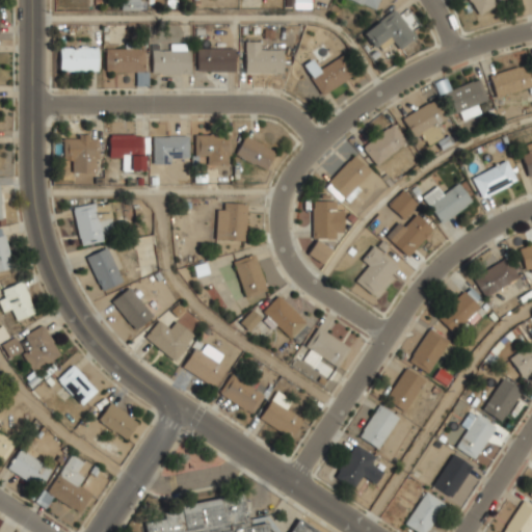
[(122,0),(123,10),(139,10),(139,0),(122,0)]
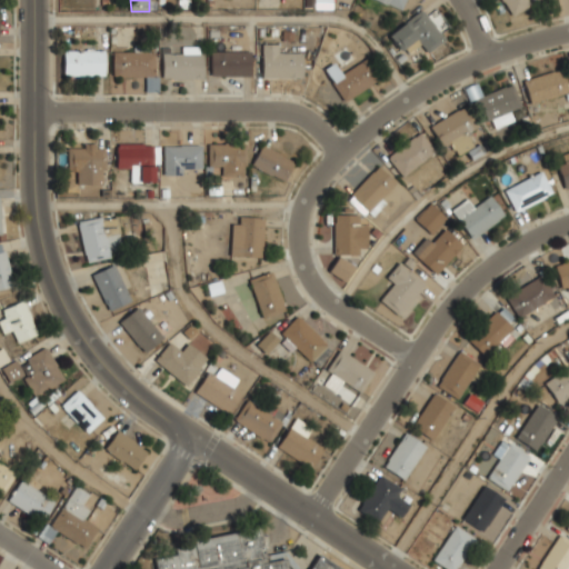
[(379,0),(400,10),(405,0),(379,0)]
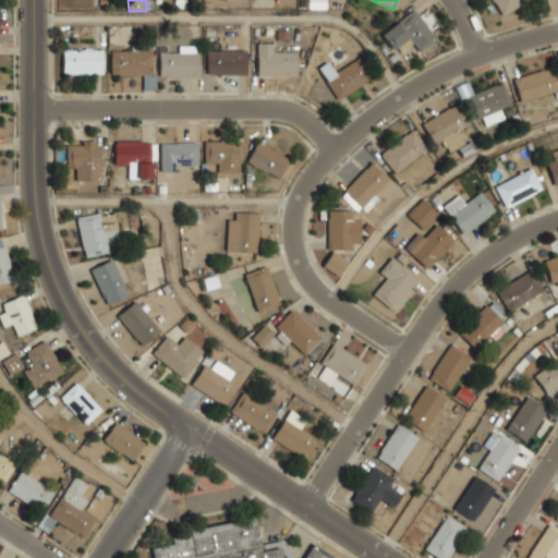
[(521,3),(519,0),(493,0),(501,14),(521,3)]
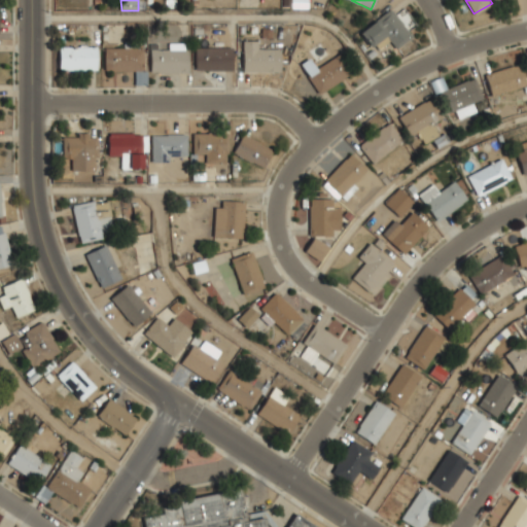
[(360,30),(374,49),(388,38),(395,47),(412,34),(391,7),(360,30)]
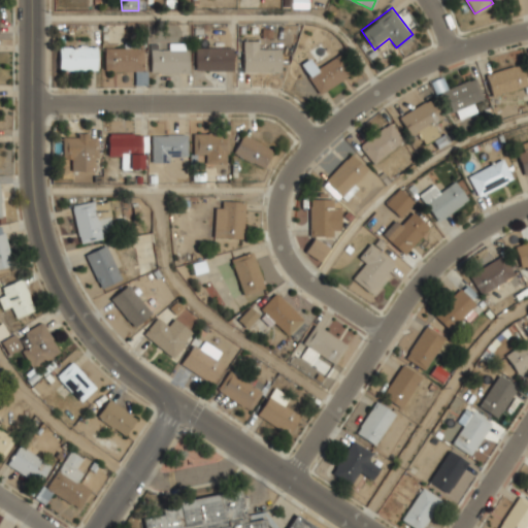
[(152,72),(189,72),(189,42),(168,42),(168,52),(152,52),(152,72)]
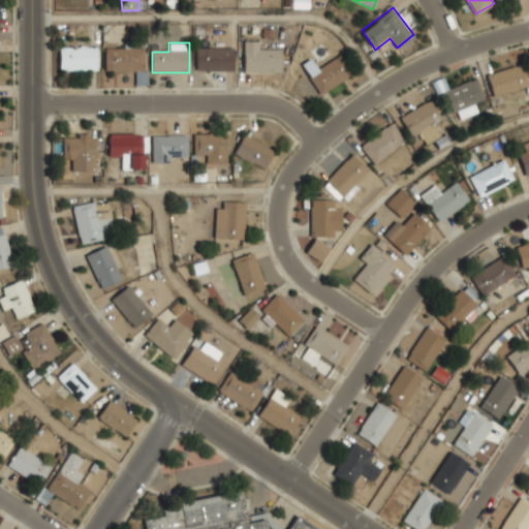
[(60,69),(96,69),(96,44),(60,44),(60,69)]
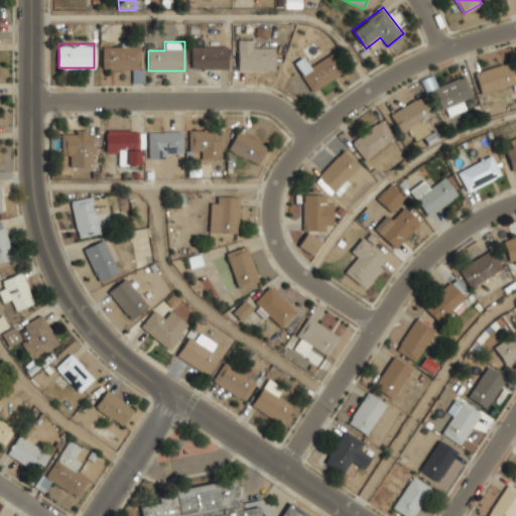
[(103,69),(140,69),(140,45),(103,45),(103,69)]
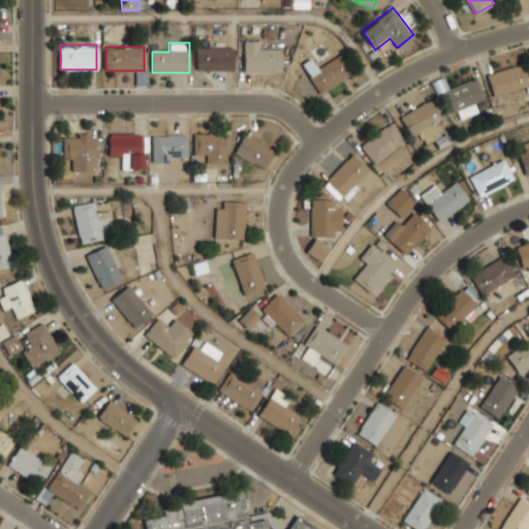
[(232,47),(195,47),(195,69),(232,69),(232,47)]
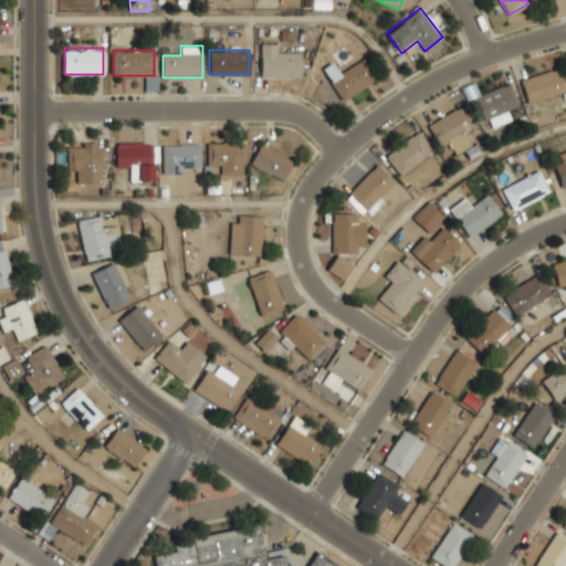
[(261,76),(300,76),(300,52),(261,52),(261,76)]
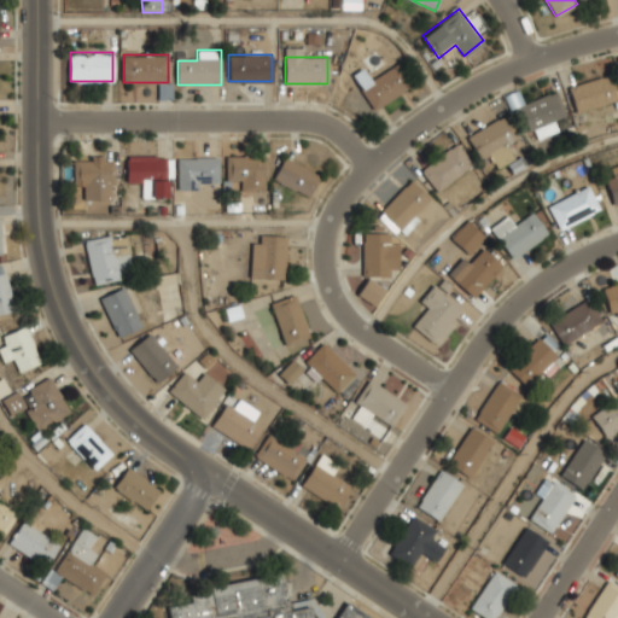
[(363,68),(353,75),(373,109),(410,86),(397,63),(371,80),(363,68)]
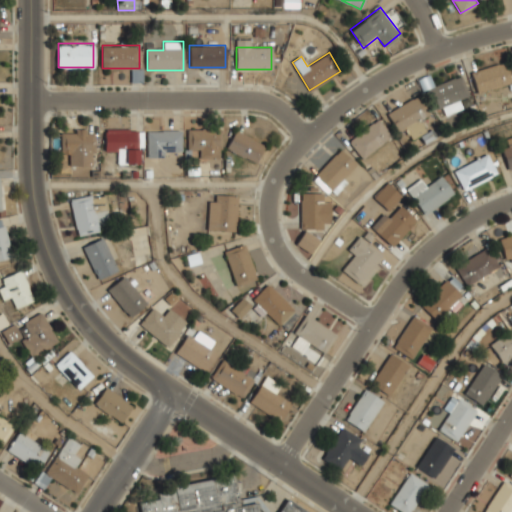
[(473,68),(475,89),(511,85),(508,64),(473,68)]
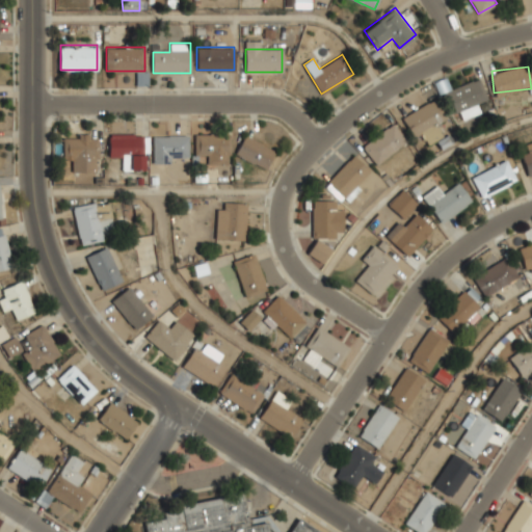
[(458,121),(480,110),(477,103),(487,98),(478,77),(445,91),(458,121)]
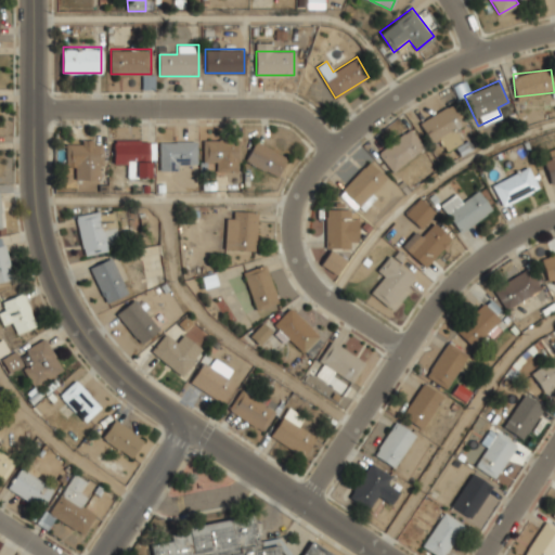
[(433,143),(440,139),(447,149),(461,141),(454,129),(466,123),(454,101),(420,121),(433,143)]
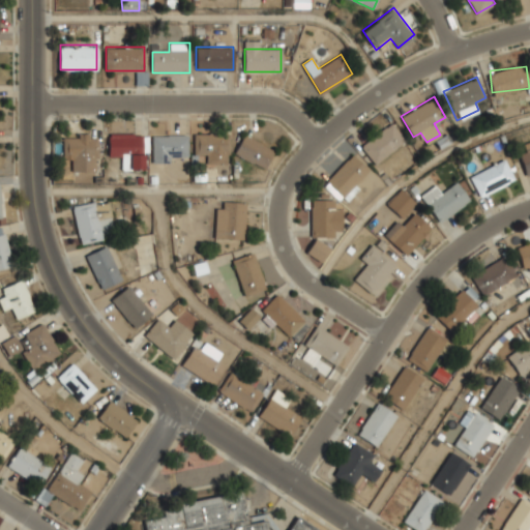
[(375,163),(405,140),(391,122),(361,145),(375,163)]
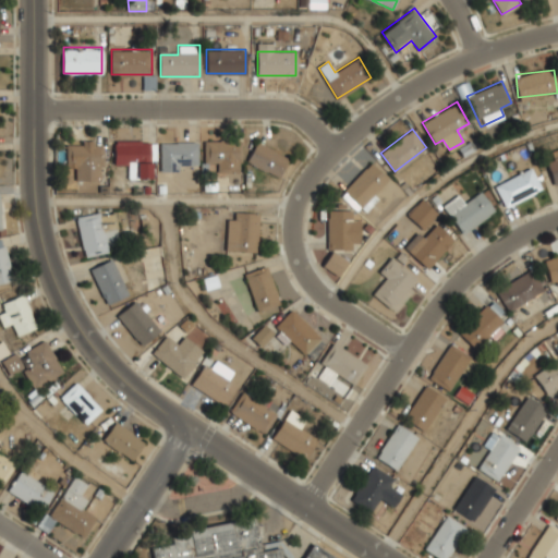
[(101,180),(101,140),(67,140),(67,169),(77,169),(77,180),(101,180)]
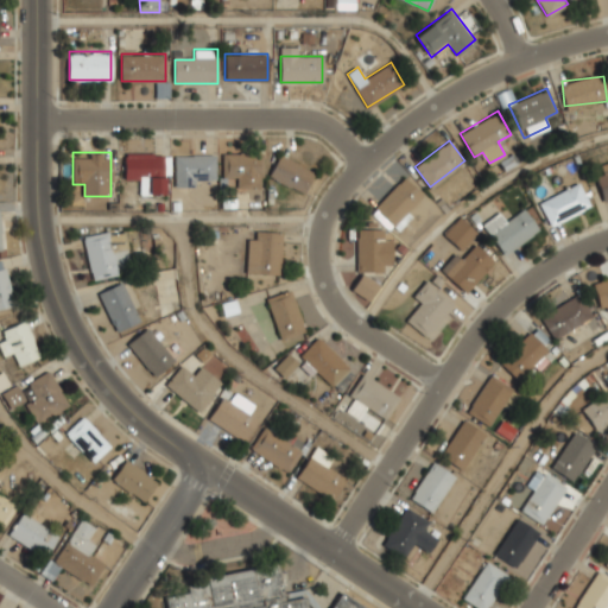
[(169,152),(125,152),(125,182),(147,182),(147,195),(169,195),(169,152)]
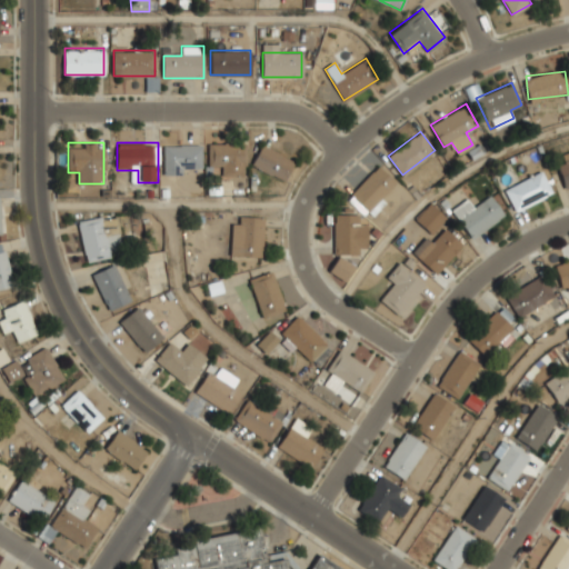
[(245,142),(208,142),(208,163),(221,163),(221,175),(245,175),(245,142)]
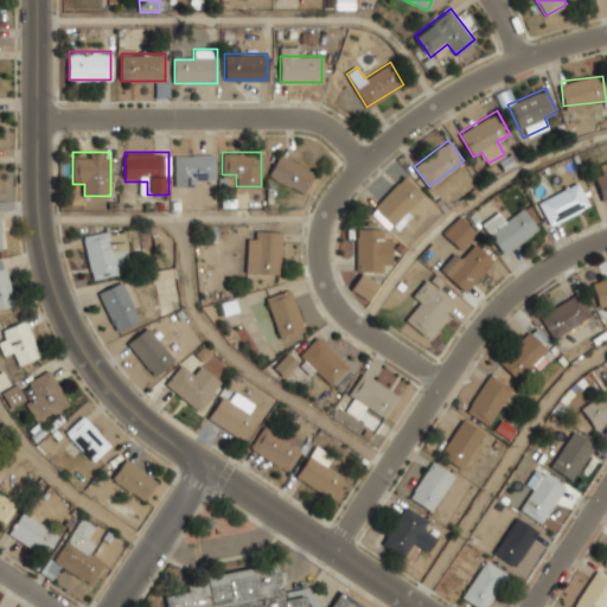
[(314,170),(279,152),(267,176),(302,193),(314,170)]
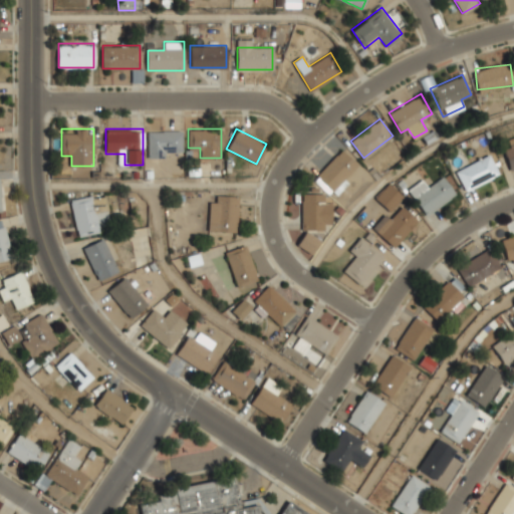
[(182,150),(182,130),(148,130),(148,157),(171,157),(171,150),(182,150)]
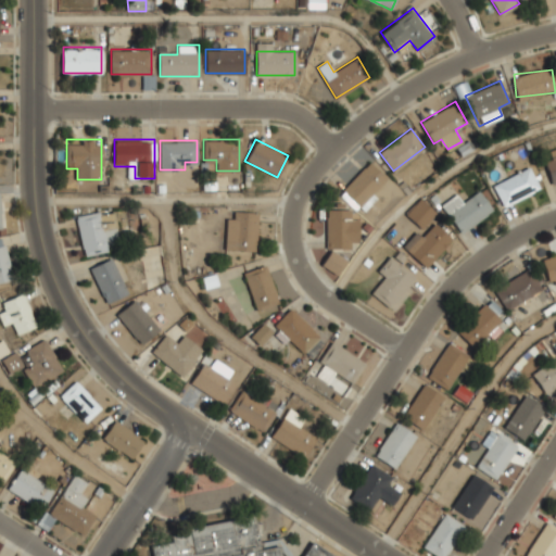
[(555,150),(543,154),(552,184),(555,181),(555,150)]
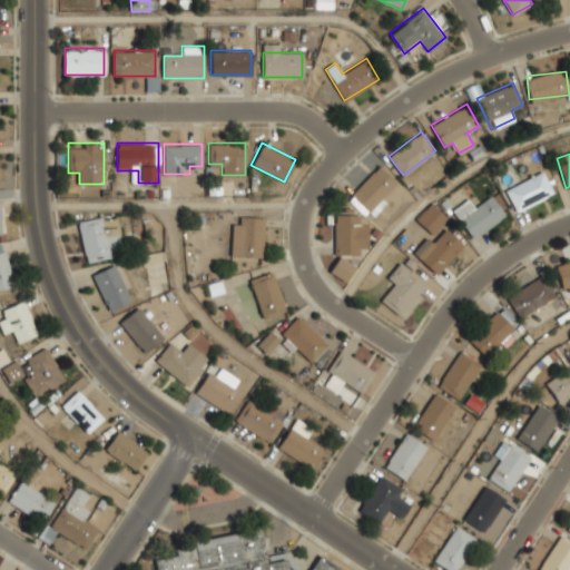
[(397,184),(380,166),(350,196),(367,214),(397,184)]
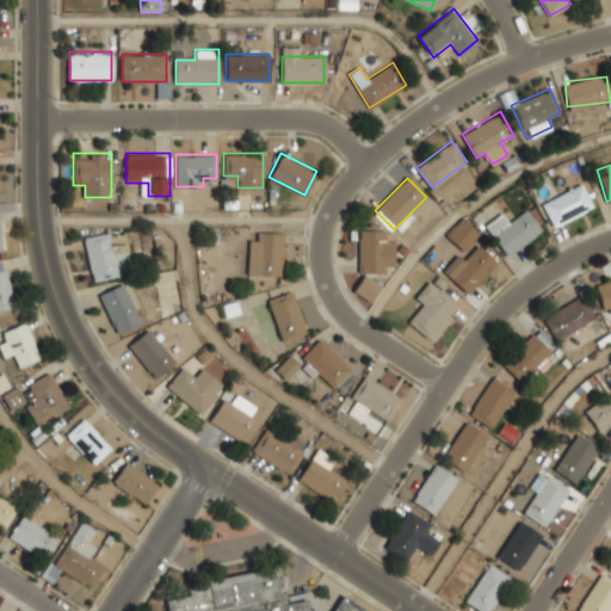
[(542,202),(553,226),(593,207),(581,183),(542,202)]
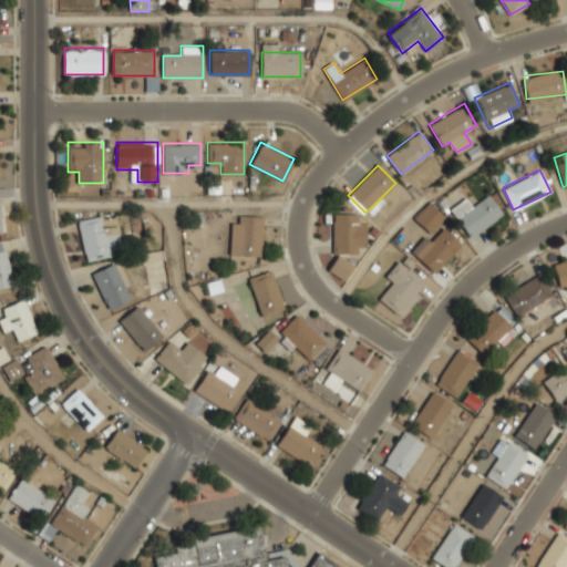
[(466,197),(451,208),(470,237),(503,214),(488,194),(472,206),(466,197)]
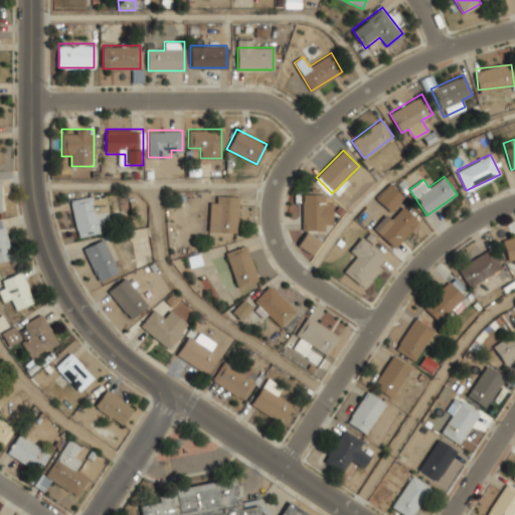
[(391,211),(404,197),(389,184),(376,198),(391,211)]
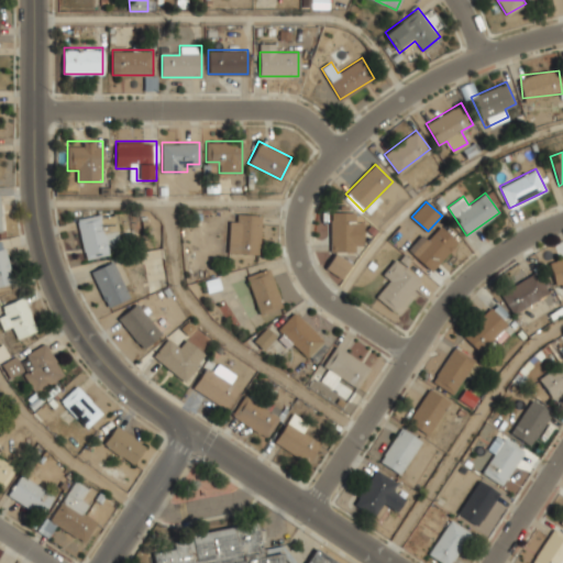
[(362,221),(355,221),(355,210),(331,210),(331,251),(362,251),(362,221)]
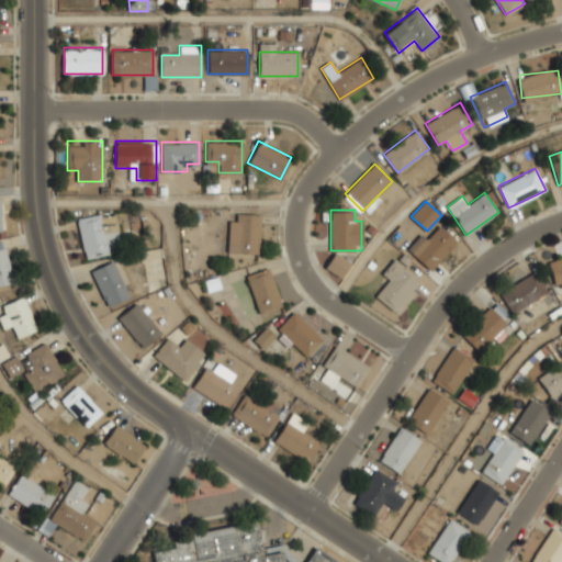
[(78,215),(82,257),(111,255),(109,240),(119,239),(115,211),(78,215)]
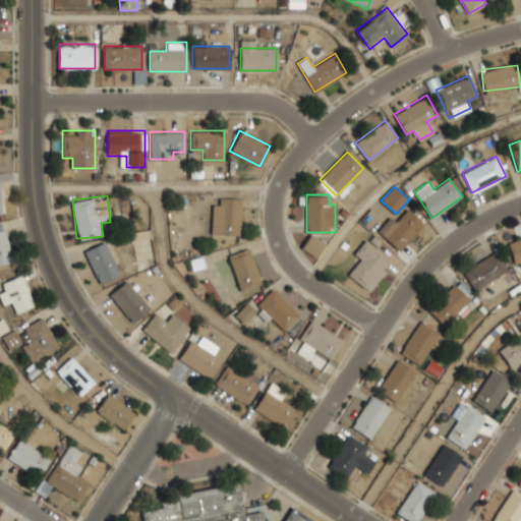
[(220,206),(212,205),(211,234),(240,235),(242,197),(221,196),(220,206)]
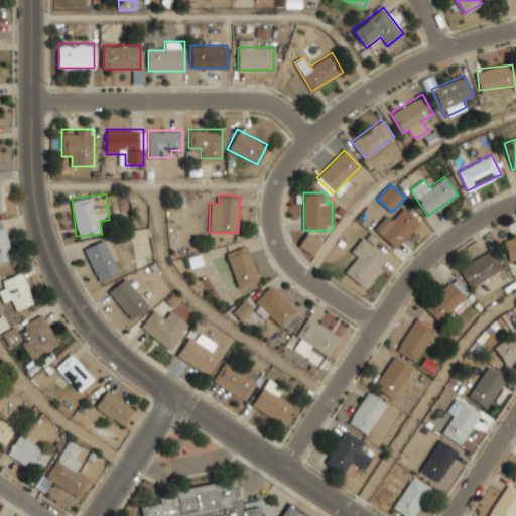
[(419,222),(403,207),(391,220),(386,216),(373,229),(395,249),(419,222)]
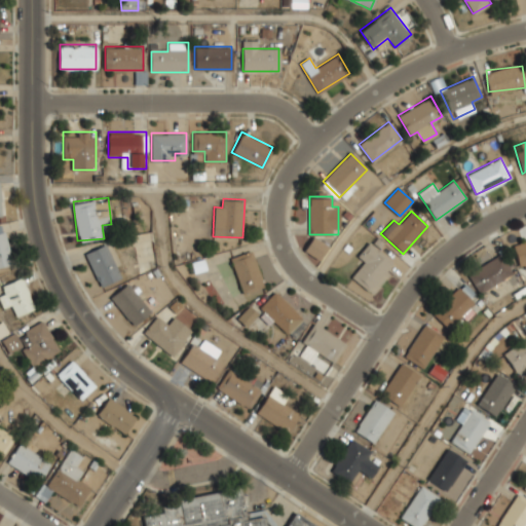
[(0,266),(11,265),(3,224),(0,225),(0,266)]
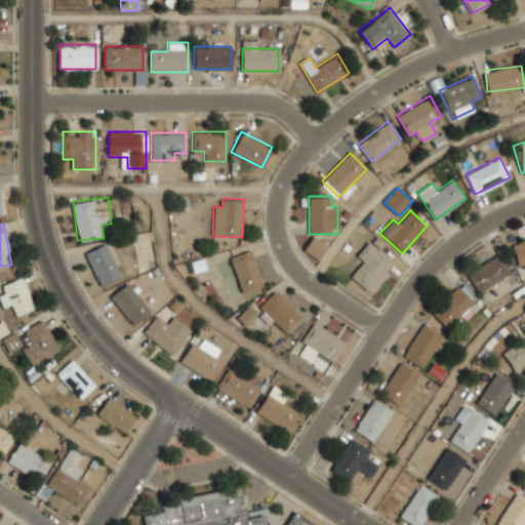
[(305,252),(321,256),(324,242),(309,238),(305,252)]
